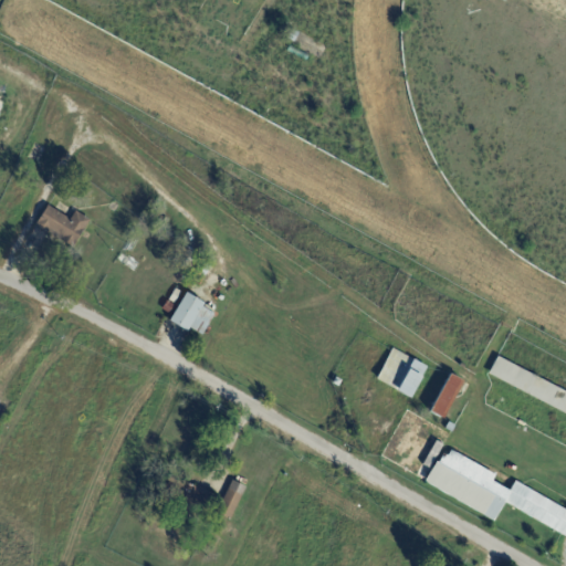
[(299,33),(300,34),(295,42),(287,38),(292,29),(299,33)]
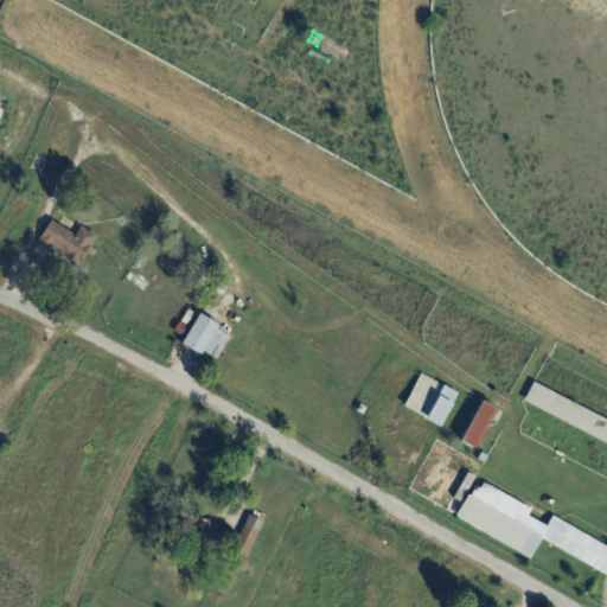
[(312,49),(332,58),(328,65),(308,55),(311,49),(312,49)]
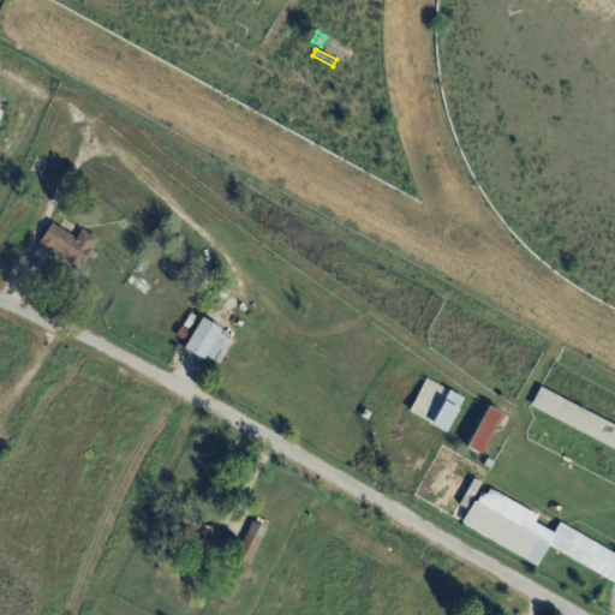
[(0,103),(10,108),(0,130),(0,103)]
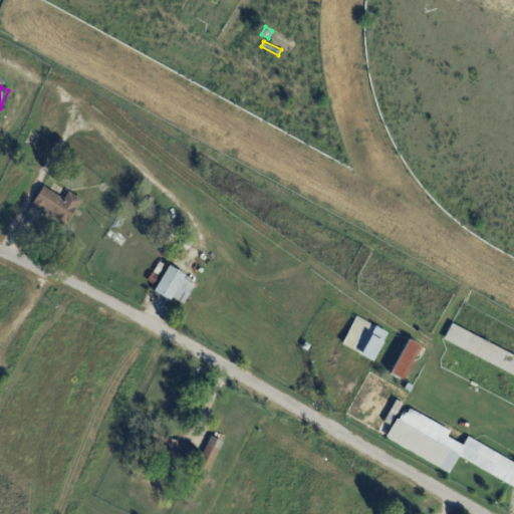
[(50,191),(64,200),(69,192),(83,201),(68,224),(46,210),(45,212),(33,204),(44,187),(50,191)]
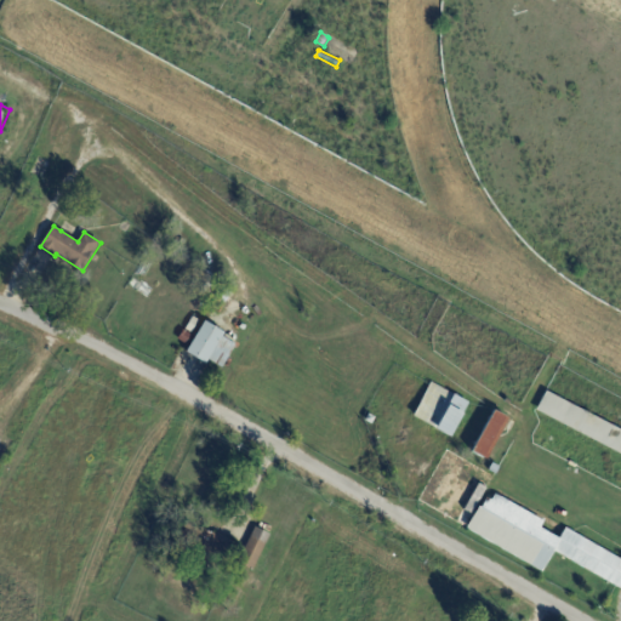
[(234,286),(237,288),(227,305),(217,298),(227,281),(234,286)]
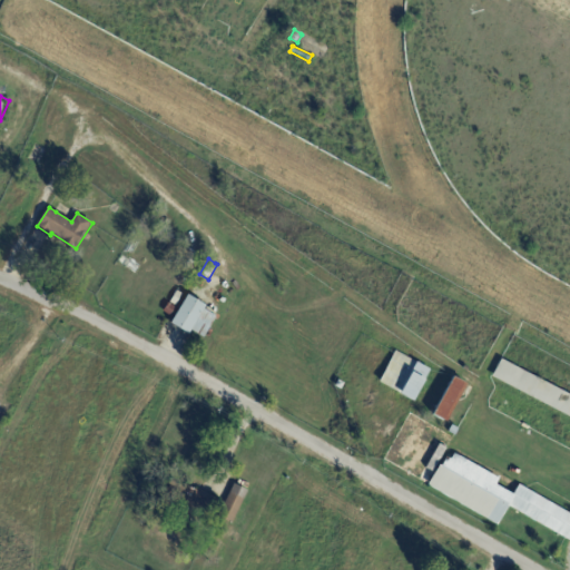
[(169,303),(177,291),(183,294),(175,306),(169,303)]
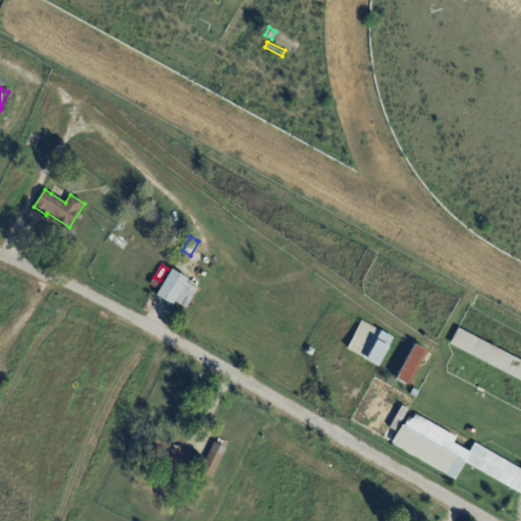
[(179,274),(188,280),(187,283),(198,290),(186,309),(175,302),(173,306),(157,296),(172,270),(179,274)]
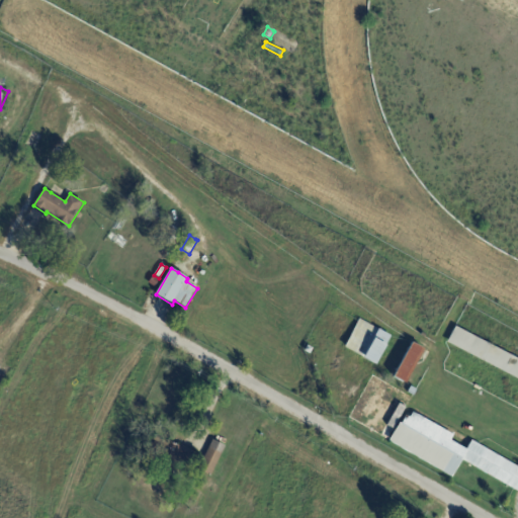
[(153,275),(160,279),(155,287),(148,283),(153,275)]
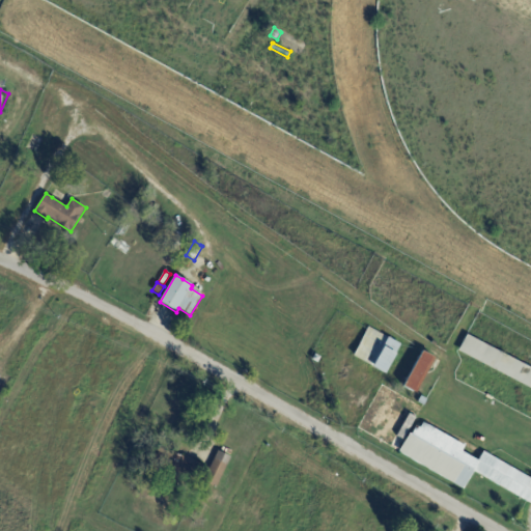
[(388,376),(356,358),(369,328),(402,345),(397,355),(399,356),(388,376)]
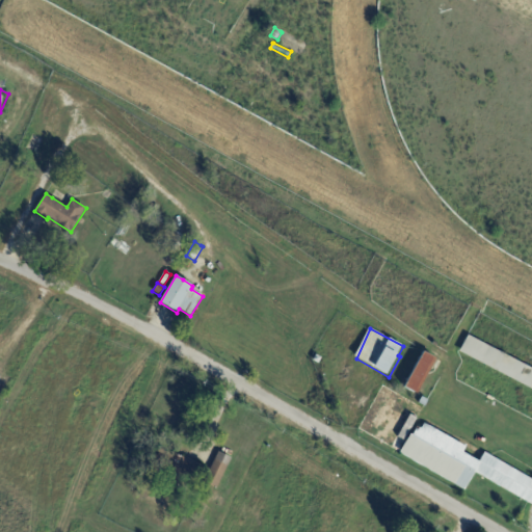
[(531,369),(531,389),(461,352),(470,337),(531,369)]
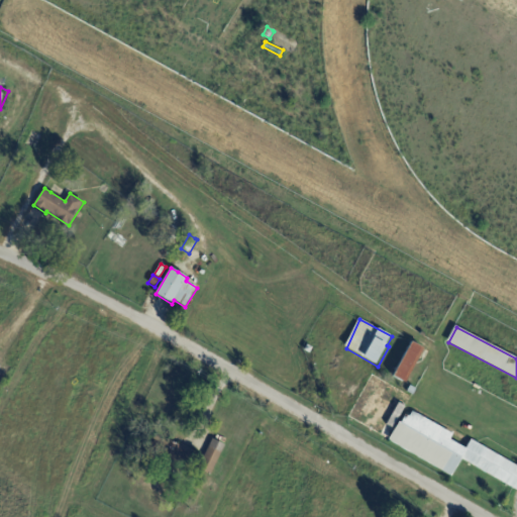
[(404,384),(393,378),(411,342),(424,349),(405,384),(404,384)]
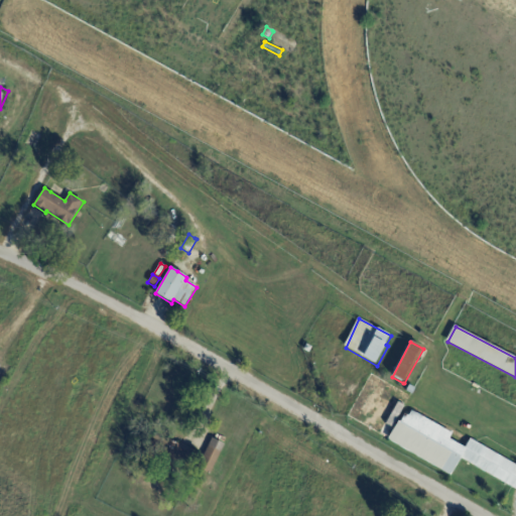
[(309,354),(304,351),(307,345),(313,348),(309,354)]
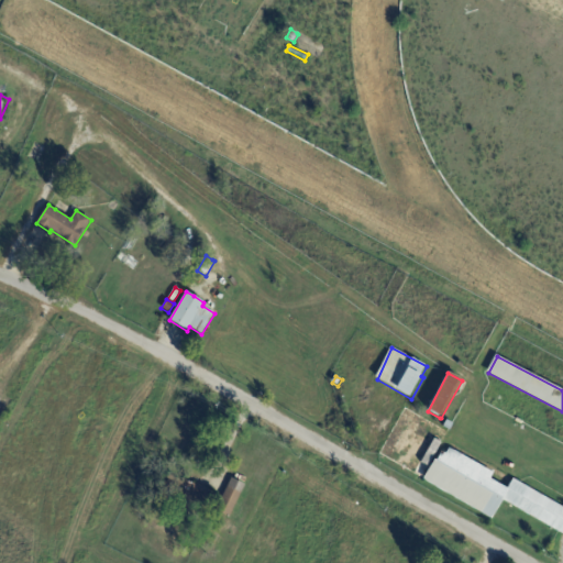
[(435,426),(448,432),(442,444),(509,483),(511,478),(562,507),(562,529),(561,533),(503,500),(490,518),(379,455),(406,408),(435,426)]
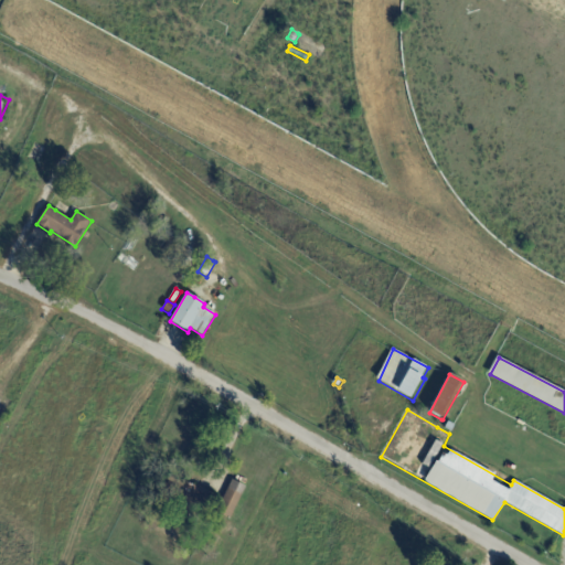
[(450,423),(456,426),(452,432),(447,428),(450,423)]
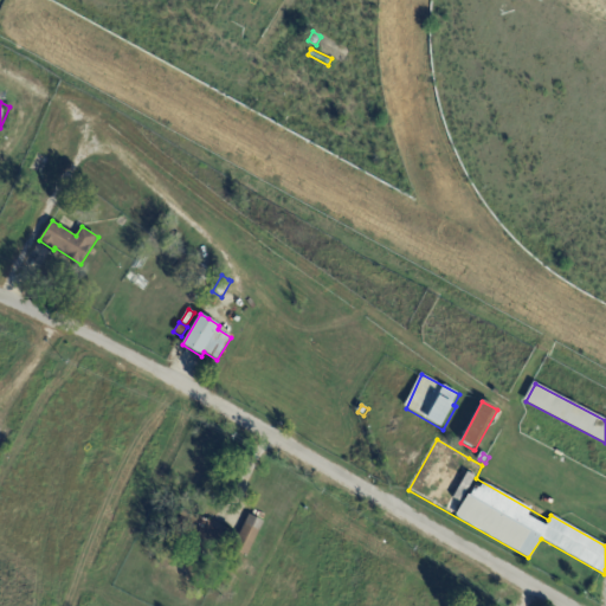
[(212,523),(225,529),(213,556),(179,541),(182,534),(162,526),(171,504),(212,523)]
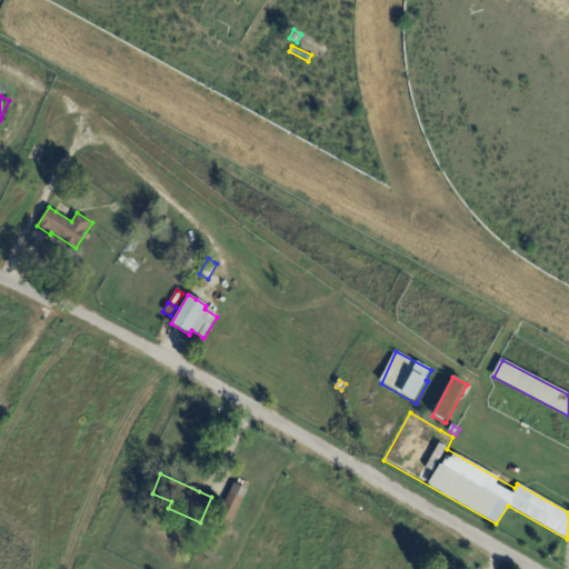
[(236,485),(249,491),(232,525),(218,518),(235,485),(236,485)]
